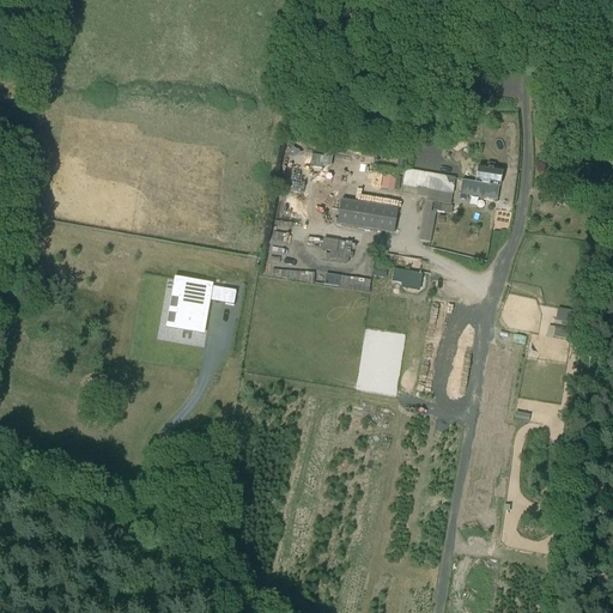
[(475,183),(484,184),(483,199),(497,201),(501,173),(478,169),(475,183)]
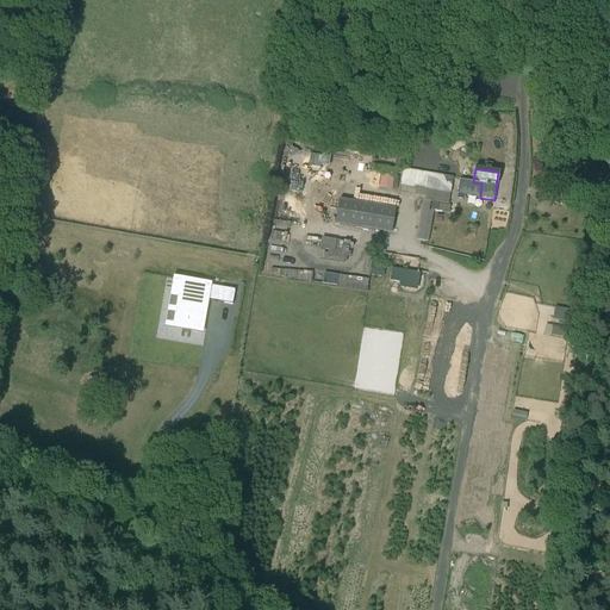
[(577,184),(579,172),(565,168),(562,180),(577,184)]
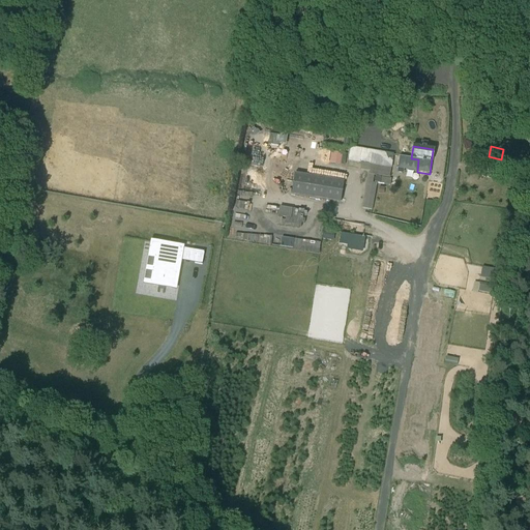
[(393,154),(373,151),(350,147),(348,162),(352,162),(352,163),(391,168),(393,154)]
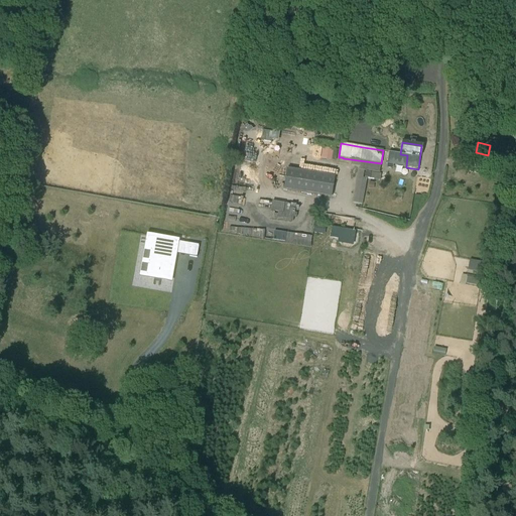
[(331,161),(333,150),(321,149),(320,160),(331,161)]
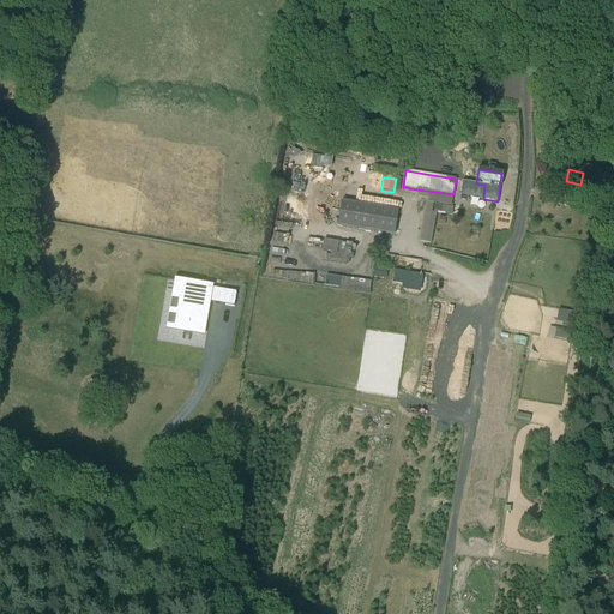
[(476,184),(463,181),(461,196),(482,199),(485,185),(476,184)]
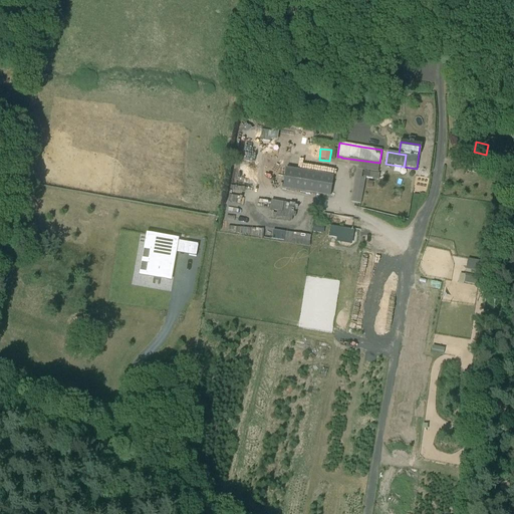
[(333,176),(285,168),(282,189),(329,197),(333,176)]
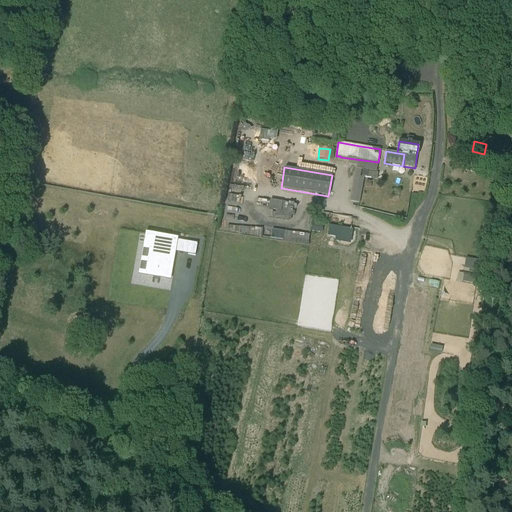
[(258,197),(257,205),(271,207),(270,215),(288,217),(289,208),(294,209),(295,202),(258,197)]
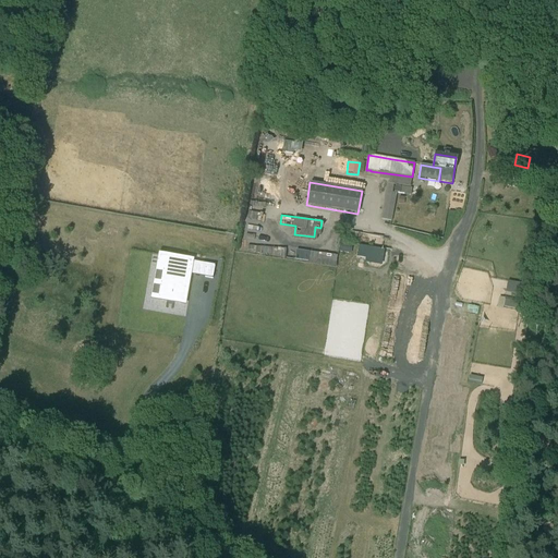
[(348,253),(350,242),(342,241),(340,252),(348,253)]
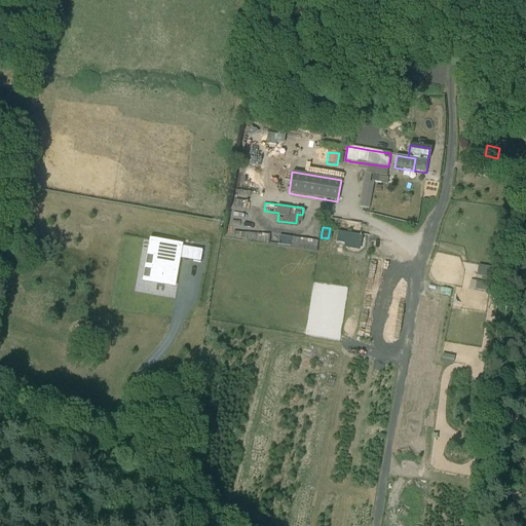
[(344,243),(344,248),(361,251),(363,235),(338,231),(336,242),(344,243)]
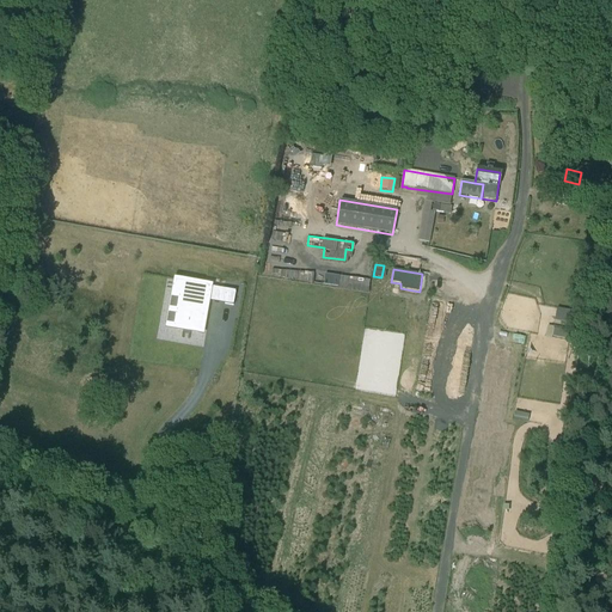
[(176,281),(173,295),(178,297),(175,314),(176,314),(173,328),(200,332),(206,301),(207,301),(209,287),(176,281)]
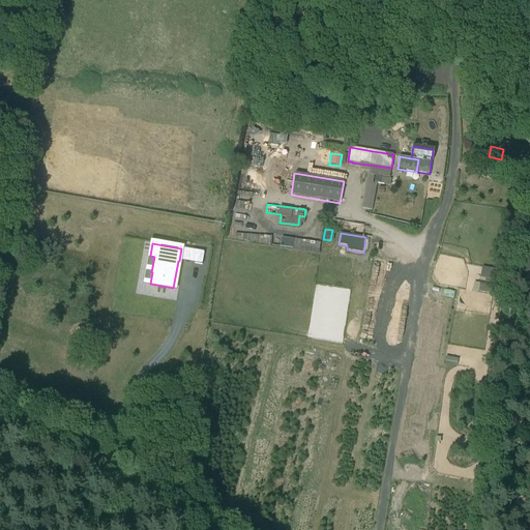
[(197,251),(195,263),(202,265),(204,253),(197,251)]
